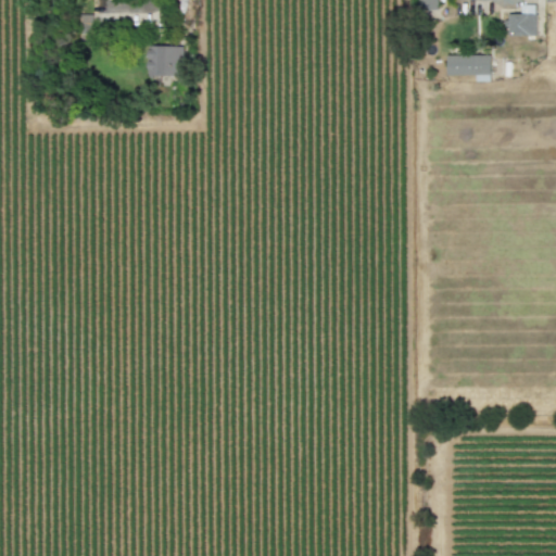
[(437,0),(417,0),(418,10),(438,10),(437,0)]
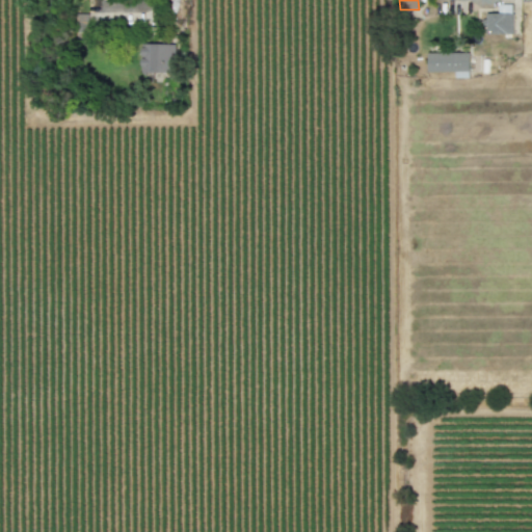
[(512,34),(512,5),(499,5),(498,14),(485,14),(484,34),(512,34)]
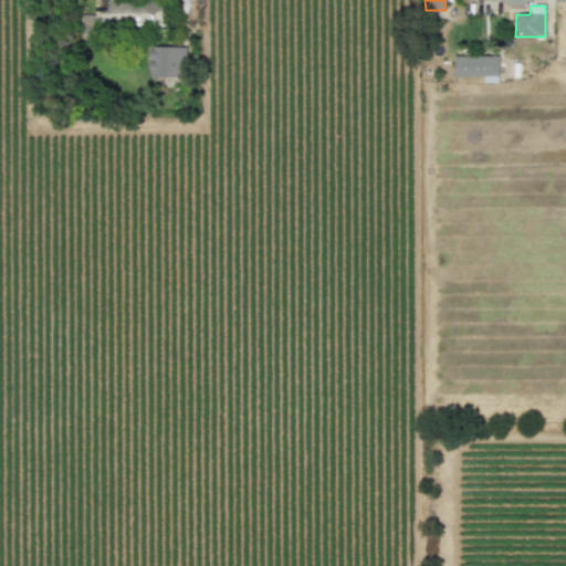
[(93,16),(81,14),(80,33),(93,34),(93,16)]
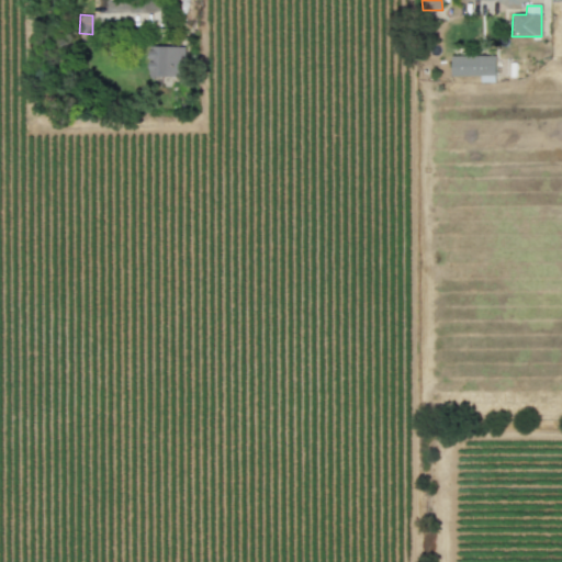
[(184,47),(149,47),(148,77),(183,78),(184,47)]
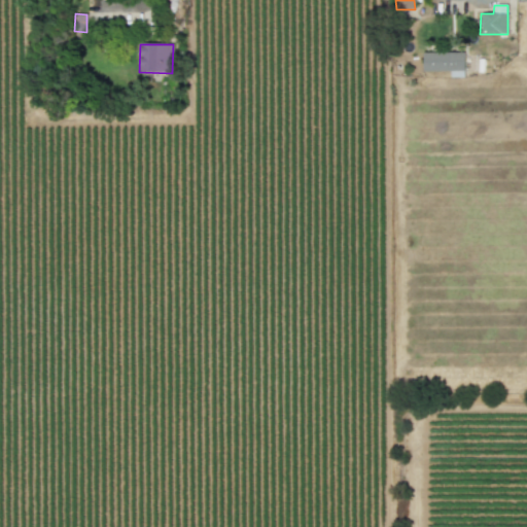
[(423,72),(450,71),(450,77),(464,77),(464,53),(422,53),(423,72)]
